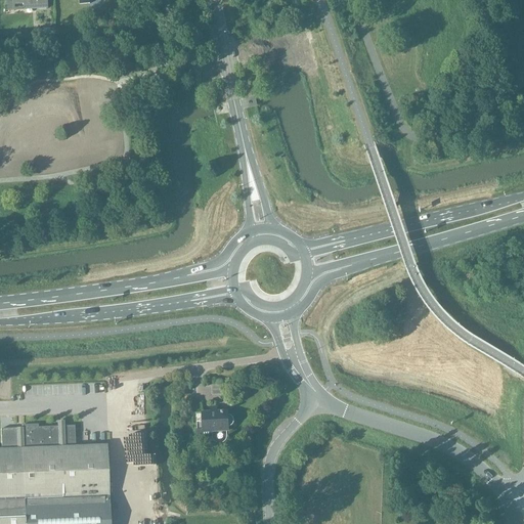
[(4,0),(6,12),(14,11),(13,5),(23,5),(23,7),(36,6),(36,9),(46,9),(45,0),(4,0)]
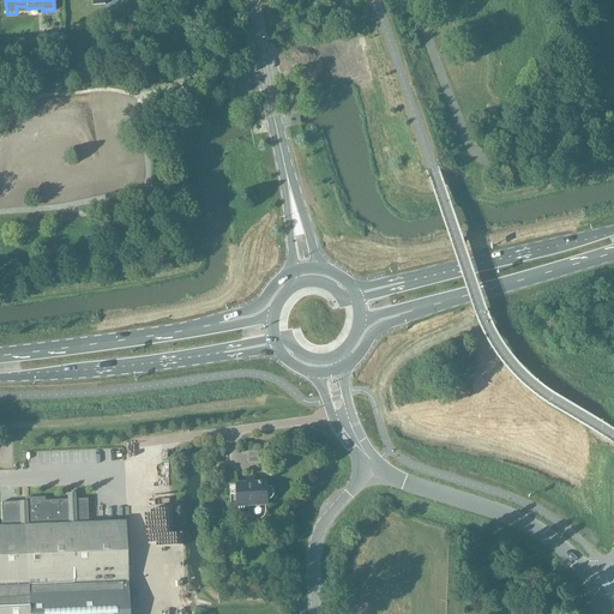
[(230,495),(232,512),(248,512),(248,505),(268,504),(268,500),(269,500),(270,500),(271,499),(272,499),(272,498),(274,498),(274,497),(275,495),(275,494),(275,493),(275,492),(274,491),(274,489),(272,488),(271,487),(270,487),(269,486),(268,486),(268,482),(254,483),(254,479),(252,477),(248,477),(247,480),(247,483),(236,485),(238,495),(230,495)]
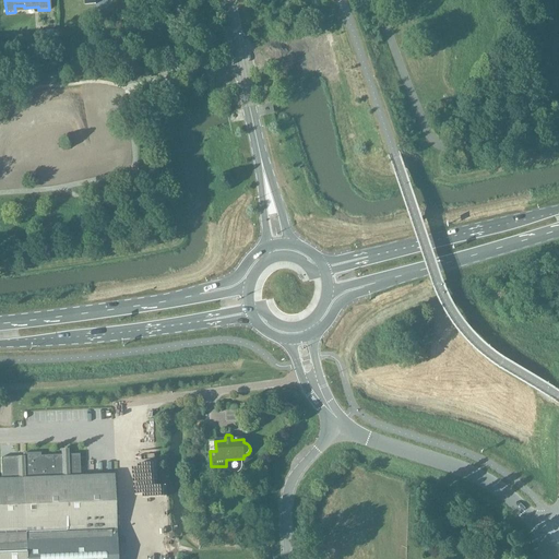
[(0,558),(117,558),(114,475),(80,476),(79,454),(40,456),(40,453),(23,453),(23,456),(1,458),(2,479),(0,479),(0,558)]
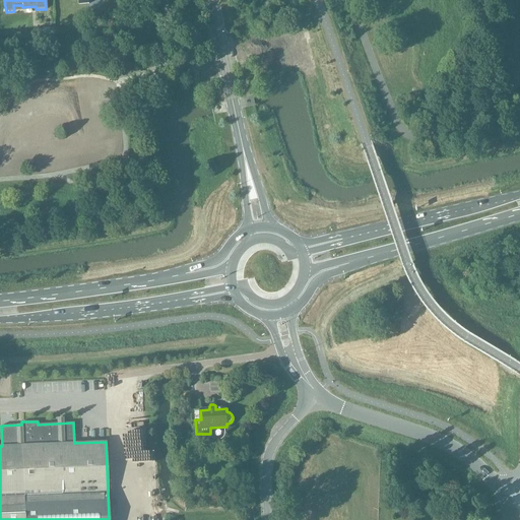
[(156,488),(155,470),(131,471),(131,489),(156,488)]
